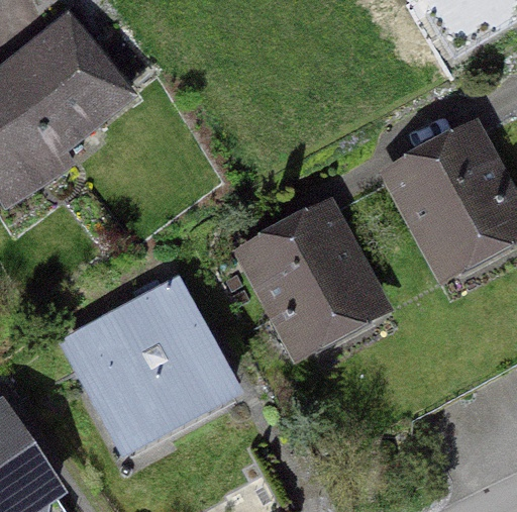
[(0,73),(0,176),(58,142),(63,150),(128,95),(68,18),(0,73)]
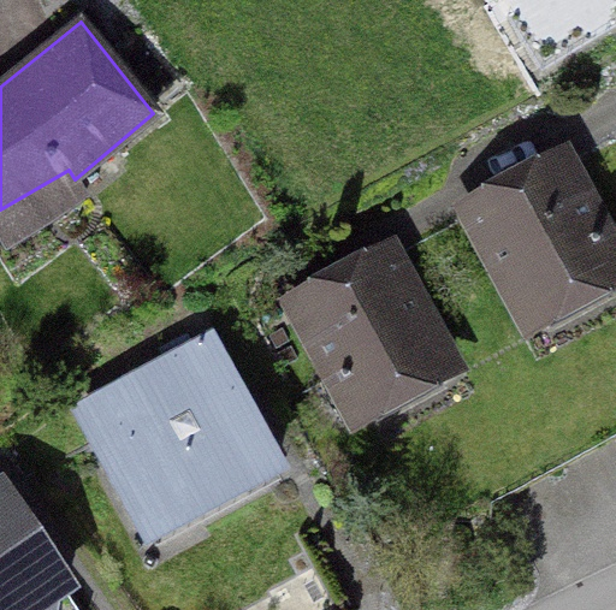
[(615,289),(615,225),(569,141),(451,205),(525,339),(615,289)]
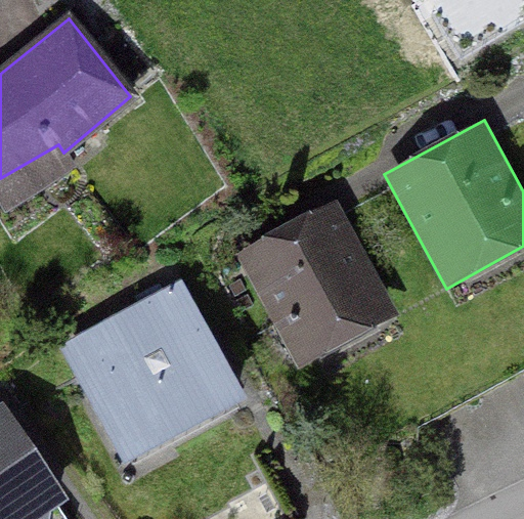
[(399,315),(335,200),(236,254),(301,370),(399,315)]
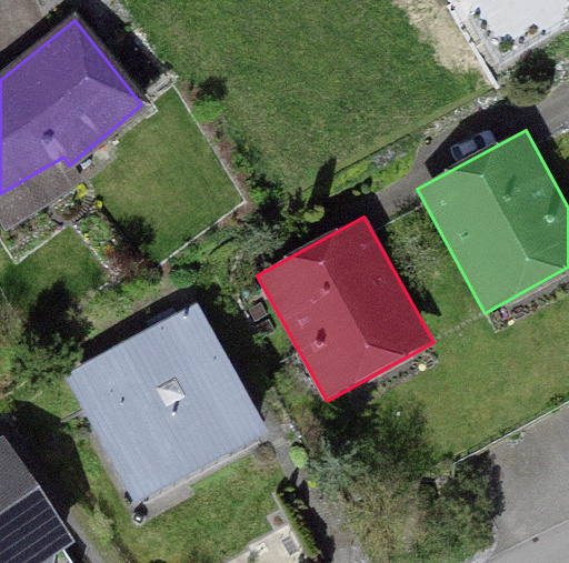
[(136,506),(269,435),(198,301),(178,311),(173,303),(146,318),(150,327),(63,372),(136,506)]
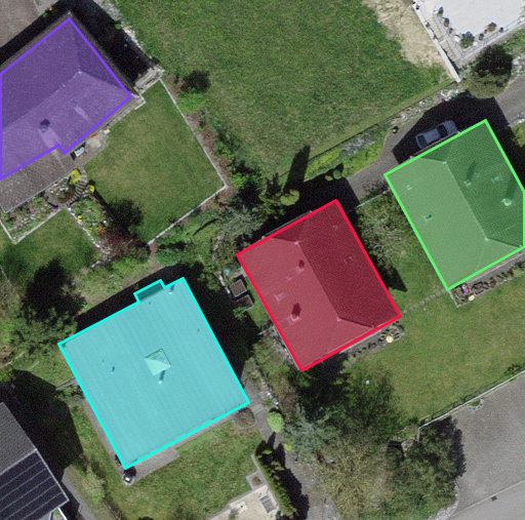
[(70,503),(3,404),(0,405),(0,519),(49,519),(50,516),(70,503)]
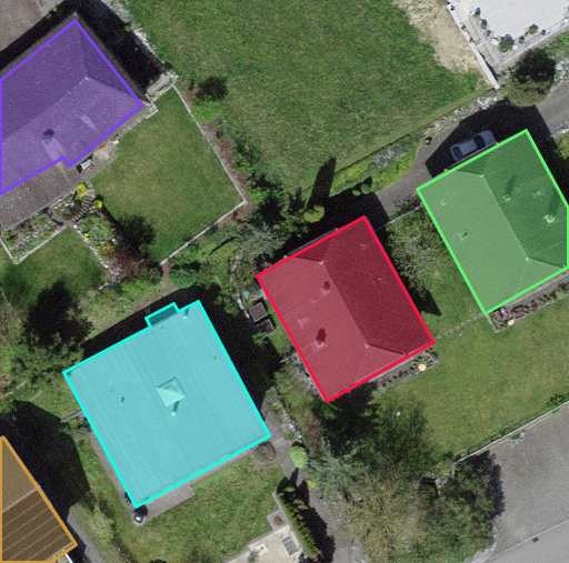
All buildings are outlined.
